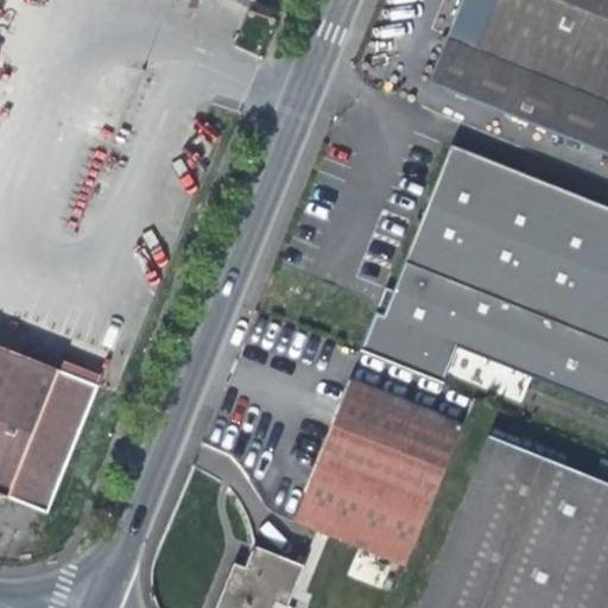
[(607,0),(466,0),(431,86),(607,156),(607,0)]
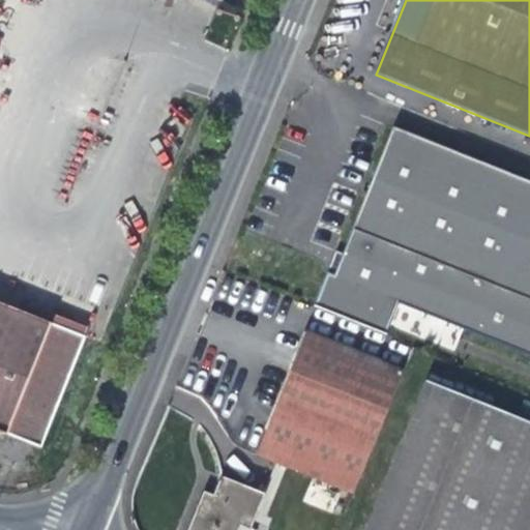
[(529,181),(393,127),(343,257),(334,277),(326,275),(313,310),(385,337),(399,302),(529,354),(529,181)]
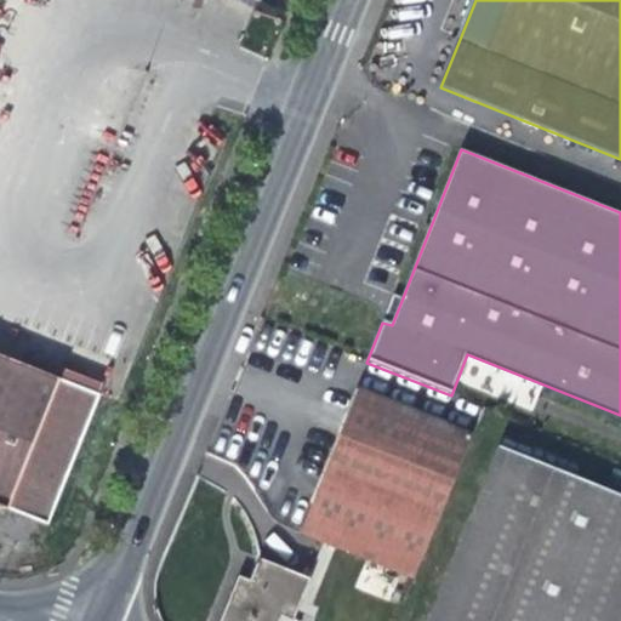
[(392,325),(402,301),(393,297),(382,323),(392,325)]
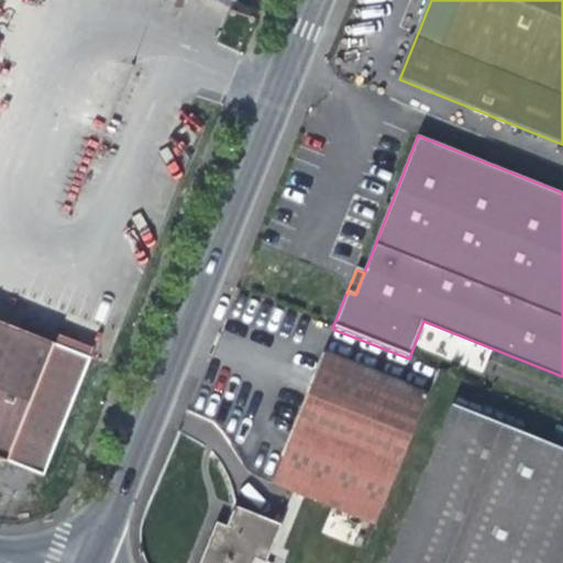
[(0,464),(42,482),(89,364),(26,338),(0,327),(0,464)]
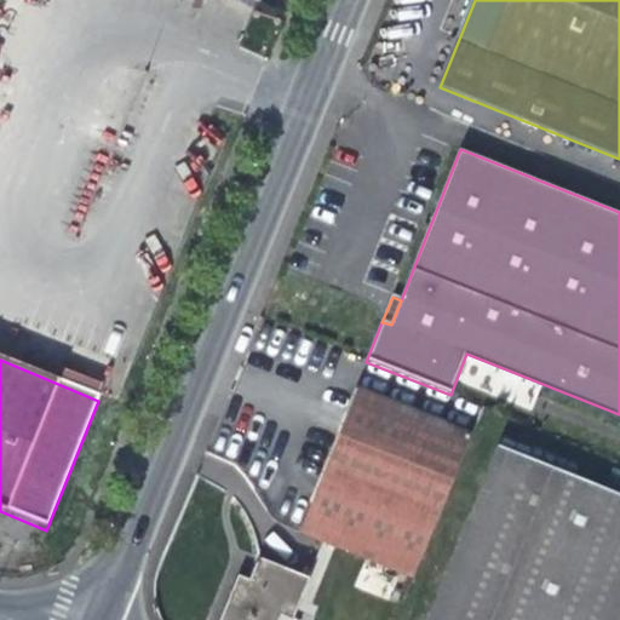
[(33,363),(29,372),(98,401),(102,391),(33,363)]
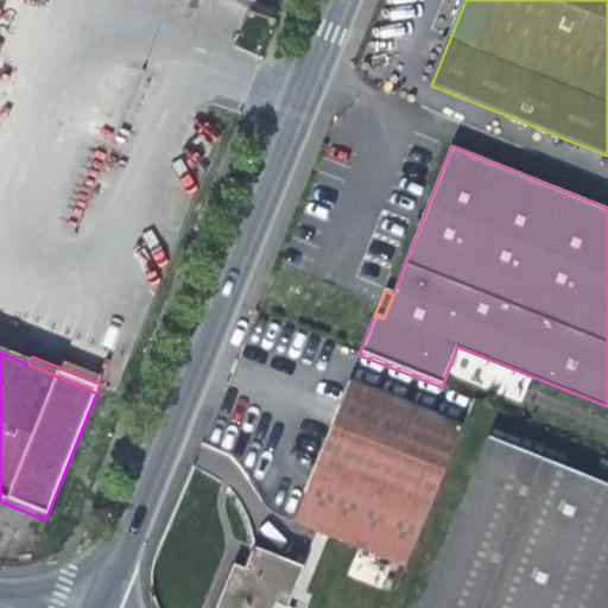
[(406,565),(464,424),(353,378),(296,520),(371,551),(365,567),(381,574),(388,558),(406,565)]
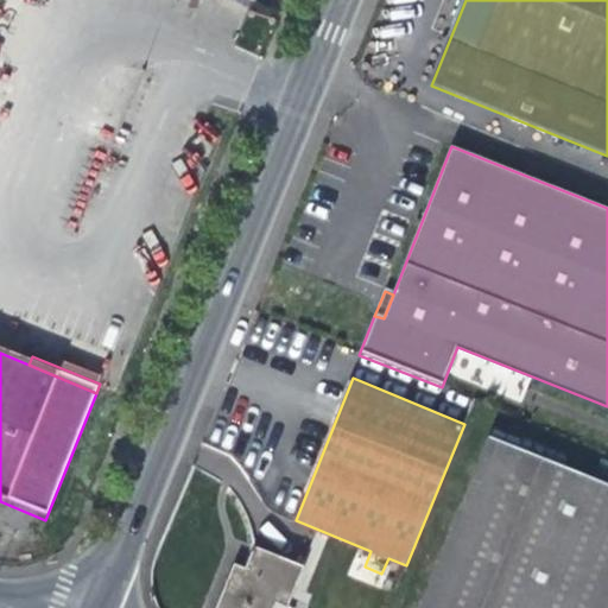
[(607,485),(491,438),(420,607),(606,607),(607,603),(607,485)]
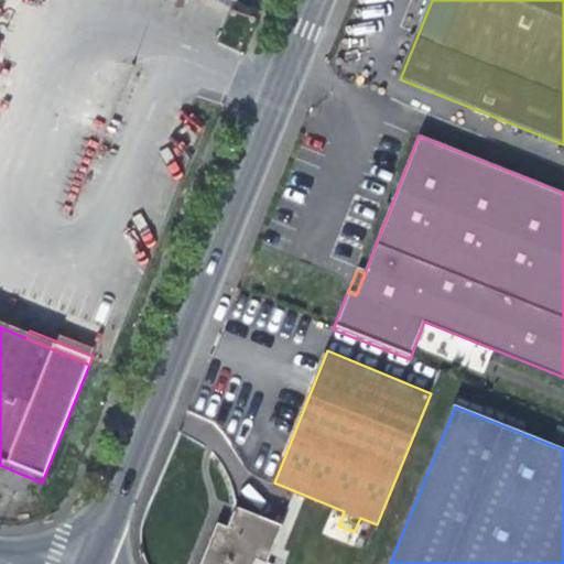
[(253,563),(257,560),(266,563),(281,525),(235,507),(227,528),(217,524),(201,563),(253,563)]
